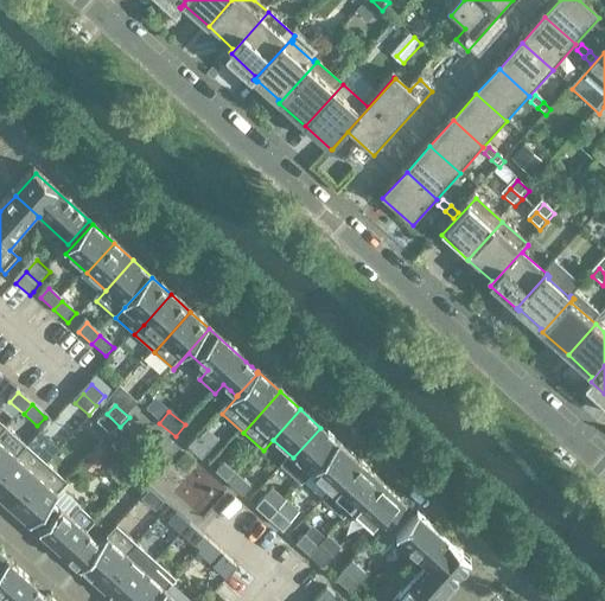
[(113,435),(120,427),(107,414),(99,423),(113,435)]
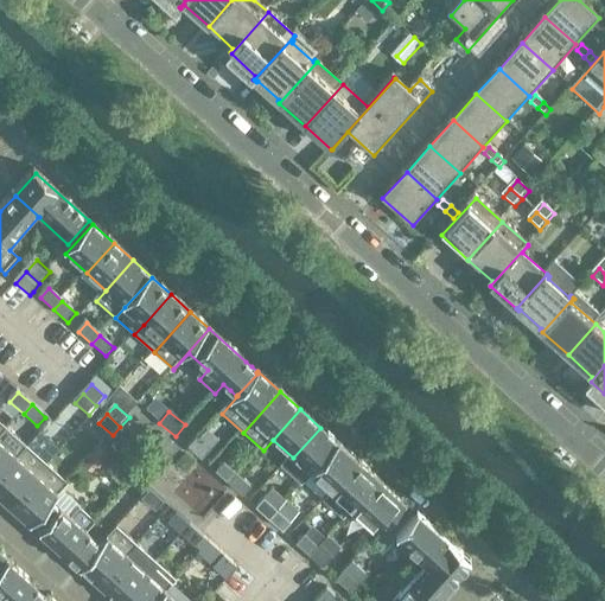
[(313,475),(341,446),(320,428),(293,458),(284,468),(304,486),(313,475)]
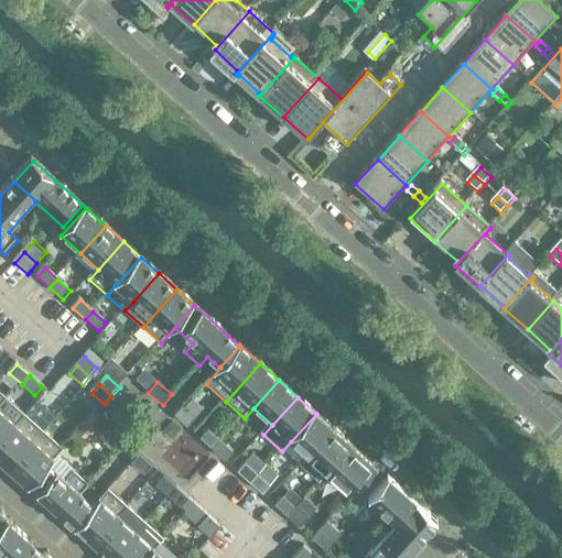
[(0,446),(18,426),(26,417),(8,400),(0,408),(0,446)]
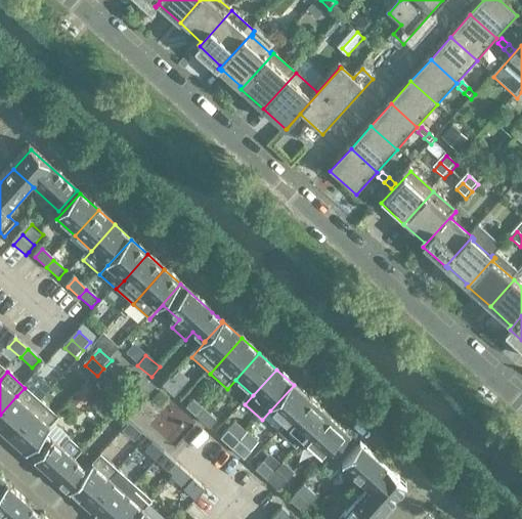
[(182,391),(171,380),(164,388),(175,398),(182,391)]
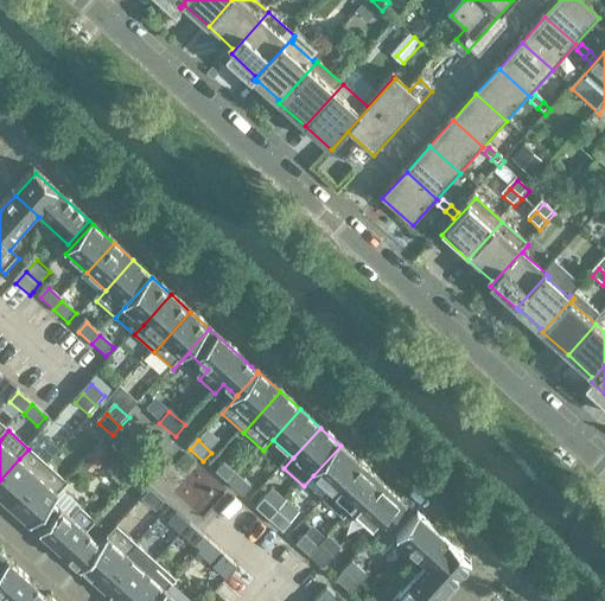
[(341,446),(313,475),(333,494),(361,464),(341,446)]
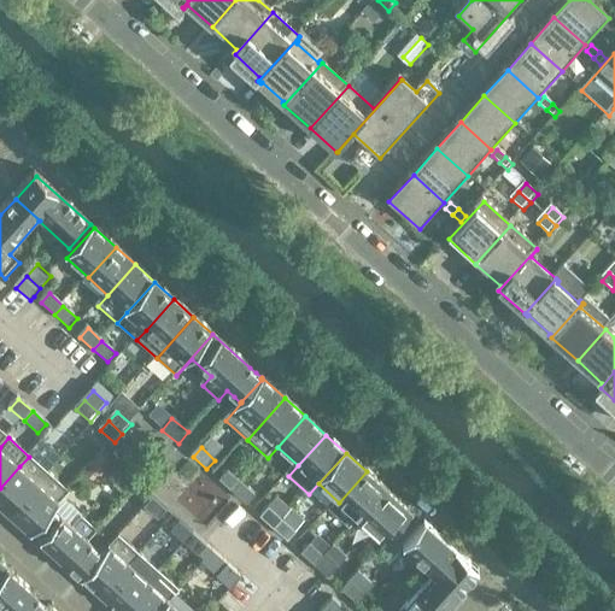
[(29,457),(19,466),(0,488),(0,505),(12,516),(50,475),(29,457)]
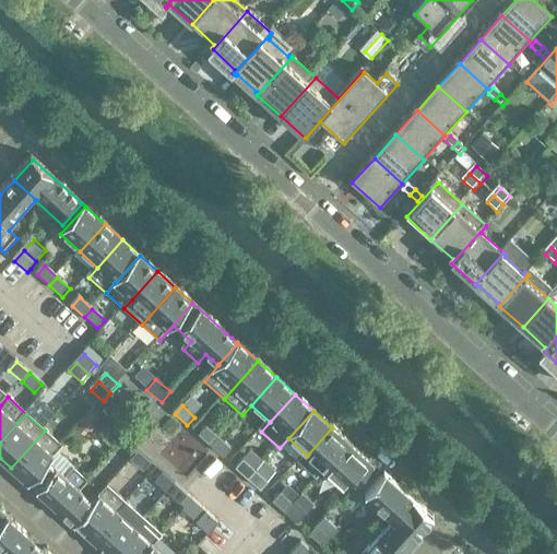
[(326,472),(351,444),(332,427),(307,456),(299,463),(318,481),(326,472)]
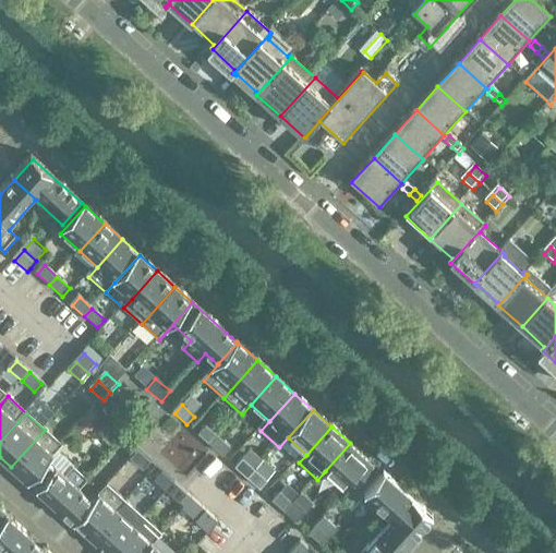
[(127,441),(112,428),(103,439),(117,452),(127,441)]
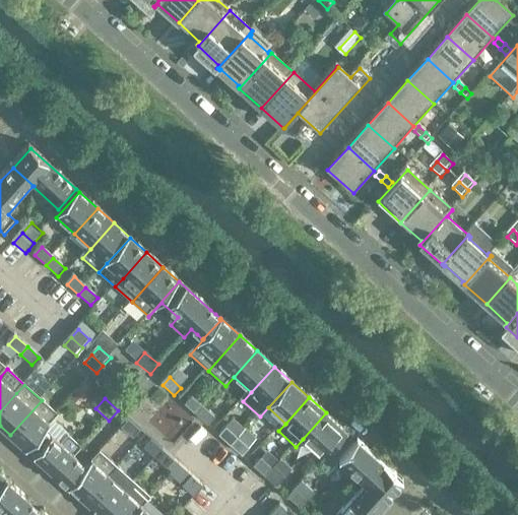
[(186,406),(198,416),(205,408),(193,398),(186,406)]
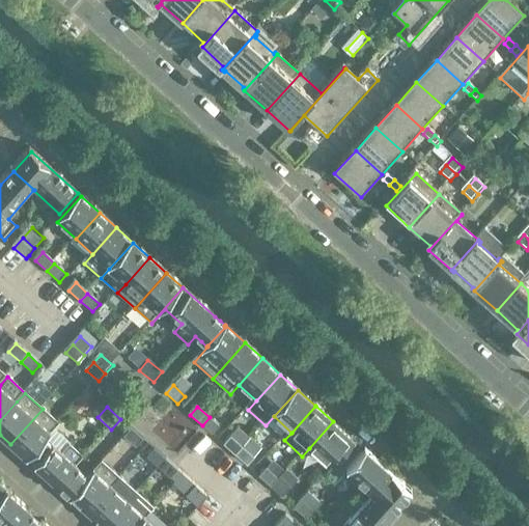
[(43,409),(10,444),(28,460),(60,424),(43,409)]
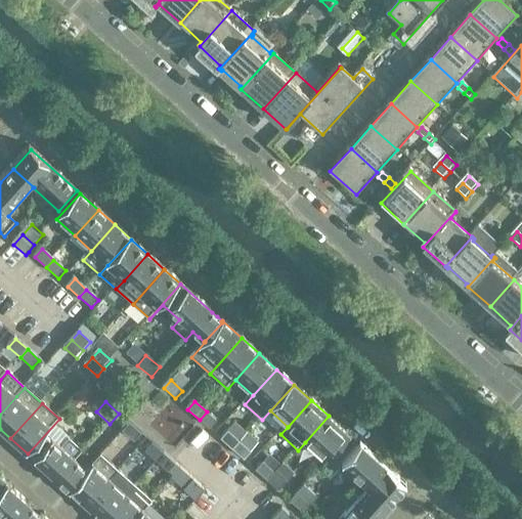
[(218,422),(207,412),(200,420),(211,430),(218,422)]
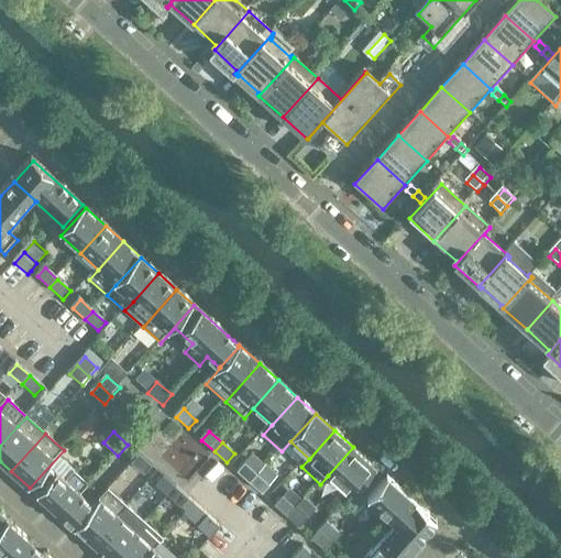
[(353,447),(328,476),(347,493),(354,484),(360,489),(377,469),(353,447)]
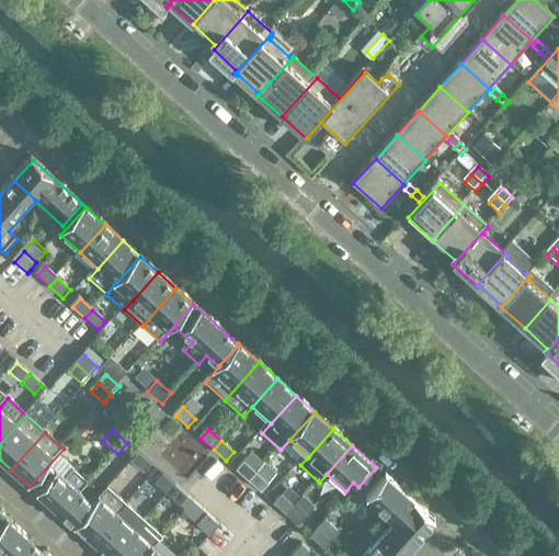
[(82,494),(90,485),(76,472),(68,480),(49,465),(64,450),(64,449),(30,486),(67,520),(75,526),(75,525),(76,525),(93,506),(94,505),(87,498),(82,494)]
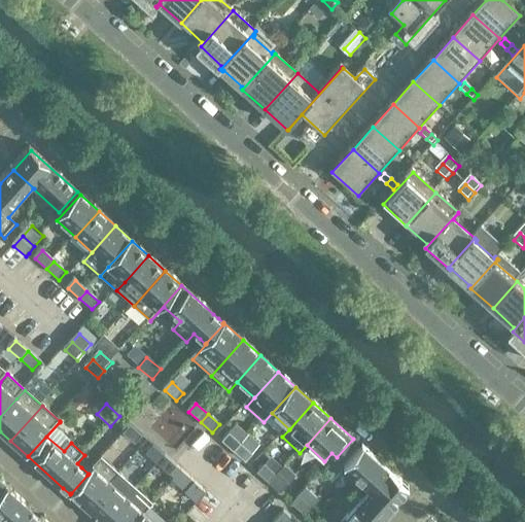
[(143,438),(132,427),(125,436),(136,446),(143,438)]
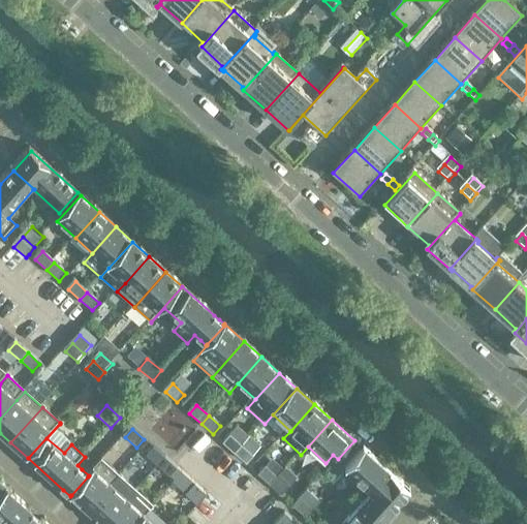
[(224,444),(237,456),(244,448),(231,436),(224,444)]
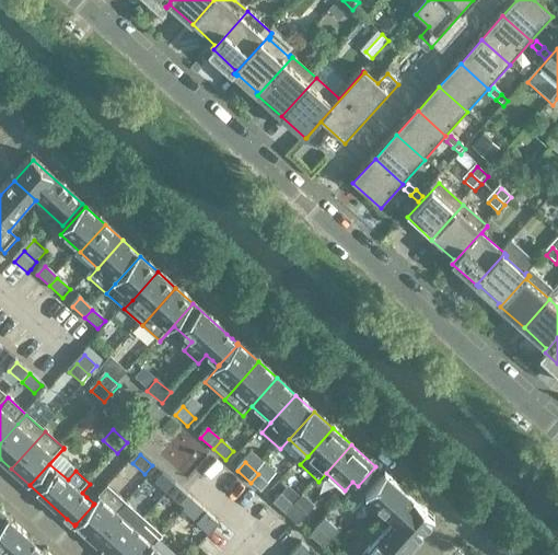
[(269,484),(258,474),(251,483),(262,493),(269,484)]
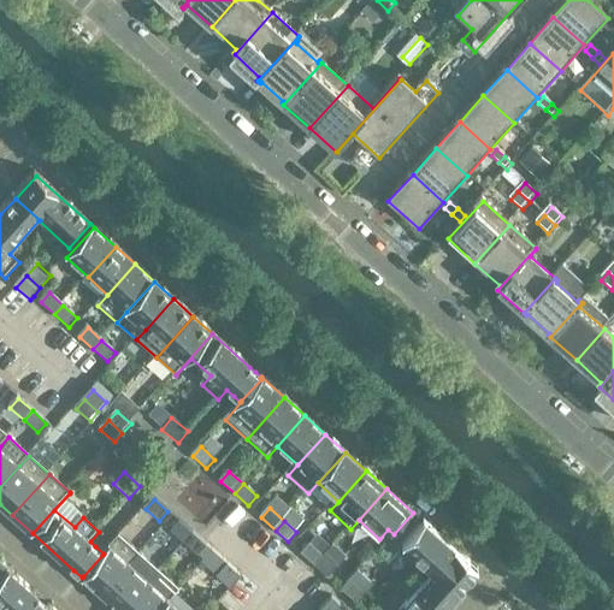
[(172,533),(186,545),(194,536),(181,523),(172,533)]
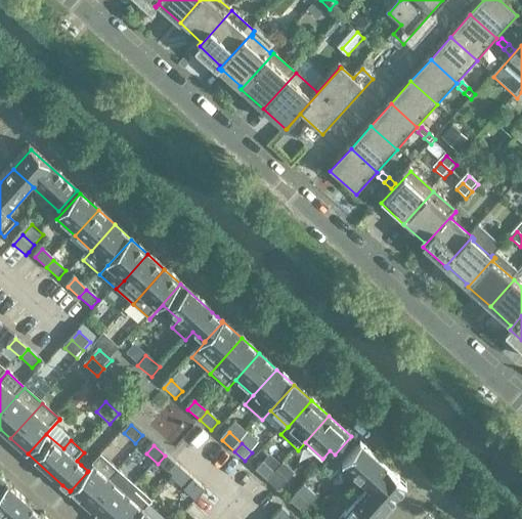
[(408,487),(362,446),(344,467),(370,489),(390,508),(408,487)]
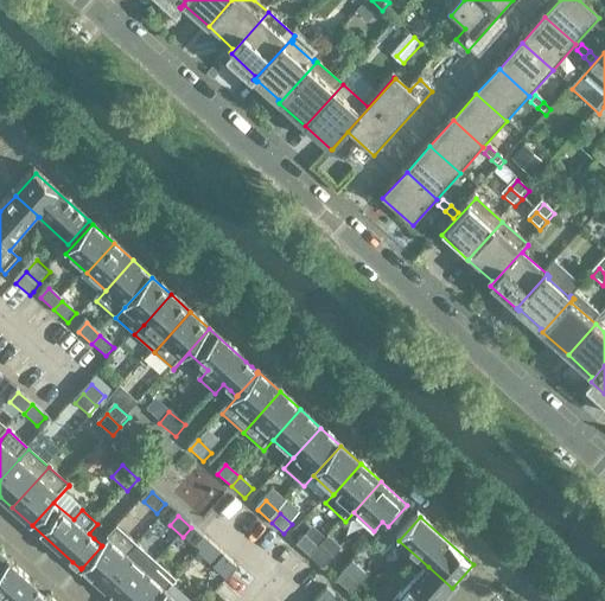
[(204,539),(191,528),(183,537),(197,549),(204,539)]
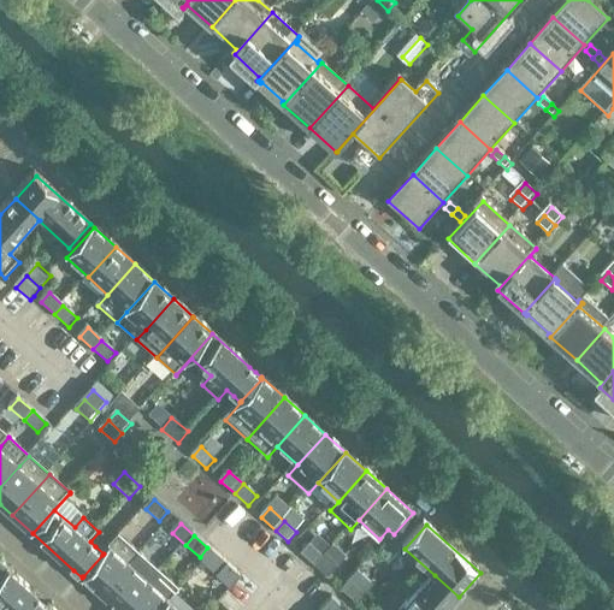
[(104,598),(131,567),(141,556),(119,537),(105,555),(104,554),(102,555),(83,576),(82,576),(82,578),(104,598)]
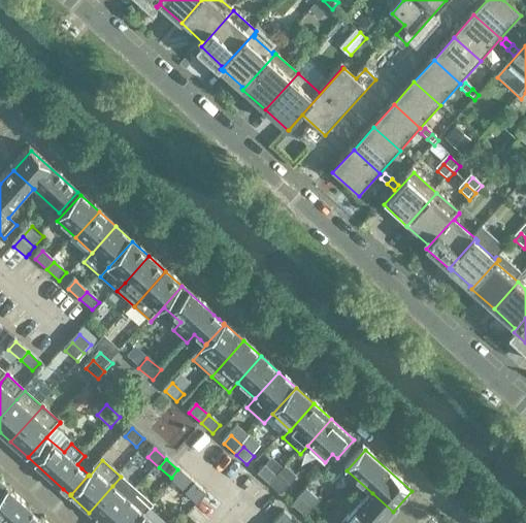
[(259,475),(271,486),(278,478),(266,467),(259,475)]
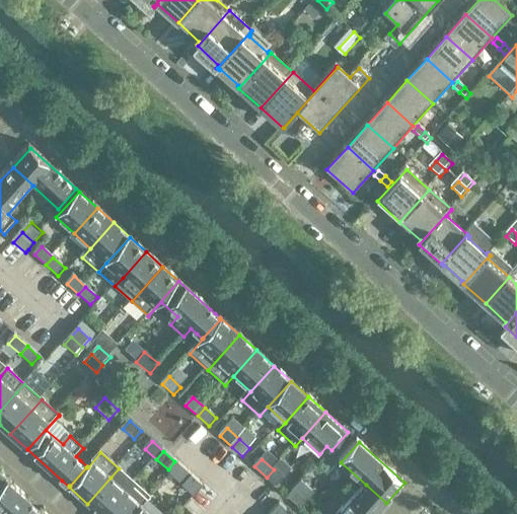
[(108,513),(135,484),(119,468),(111,478),(87,504),(97,513),(108,513)]
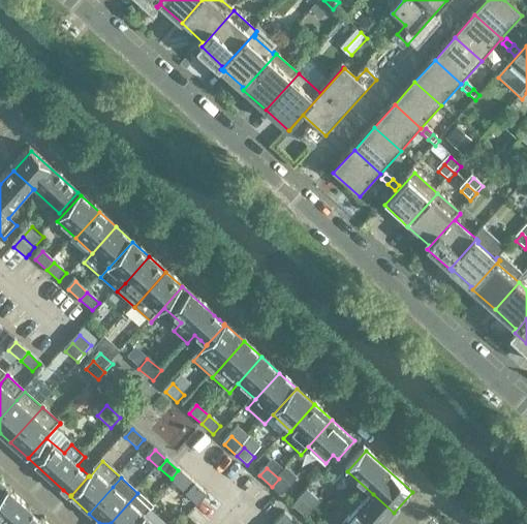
[(290,489),(279,479),(272,487),(283,497),(290,489)]
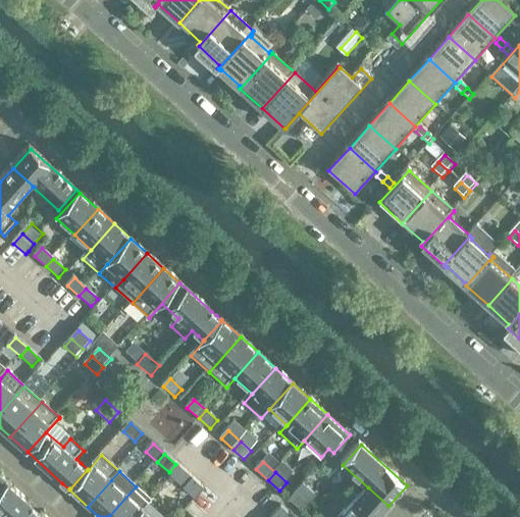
[(32,506),(0,476),(0,516),(20,516),(31,506),(31,507),(32,506)]
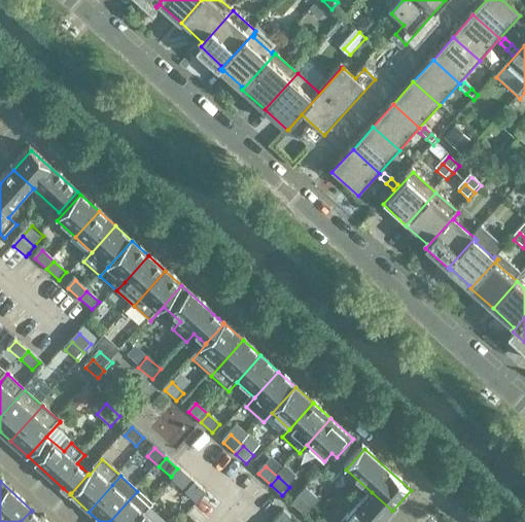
[(207,495),(196,485),(186,495),(199,506),(207,495)]
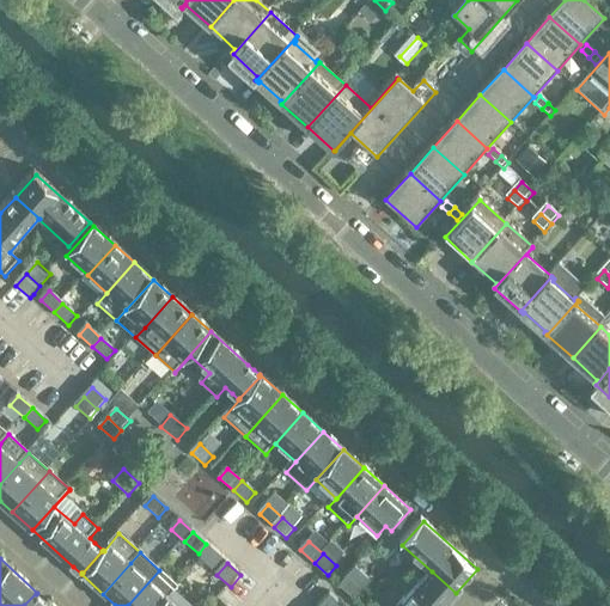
[(357,568),(348,577),(361,589),(371,580),(357,568)]
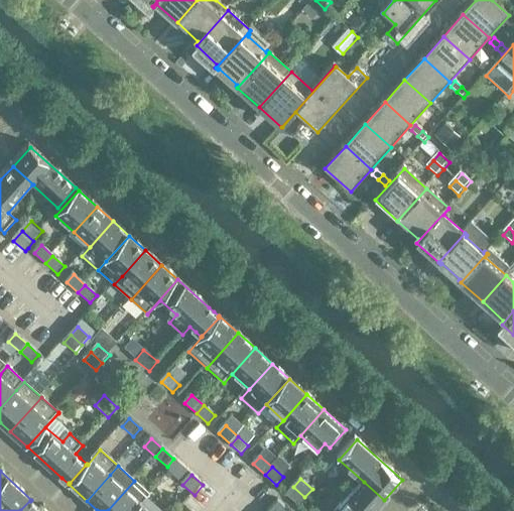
[(136,510),(142,504),(150,495),(134,481),(108,510),(136,510)]
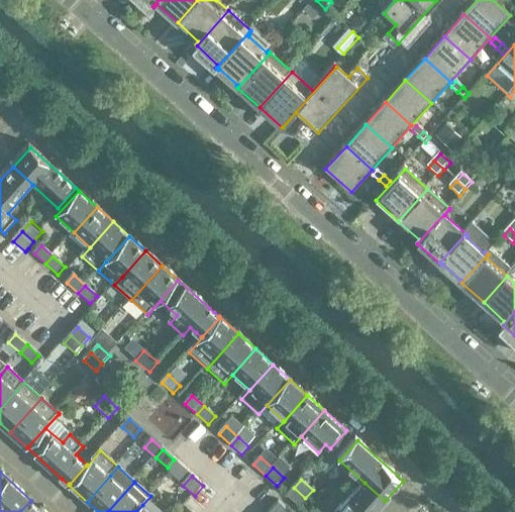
[(365,483),(338,511),(375,511),(385,501),(365,483)]
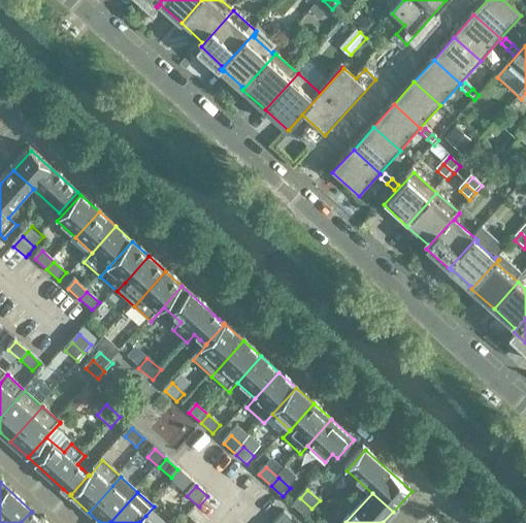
[(305,517),(311,509),(300,498),(293,505),(305,517)]
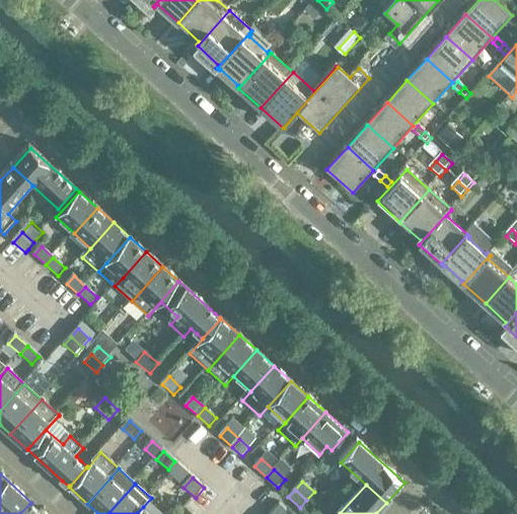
[(44,513),(38,508),(31,503),(30,504),(30,503),(20,513),(44,513)]
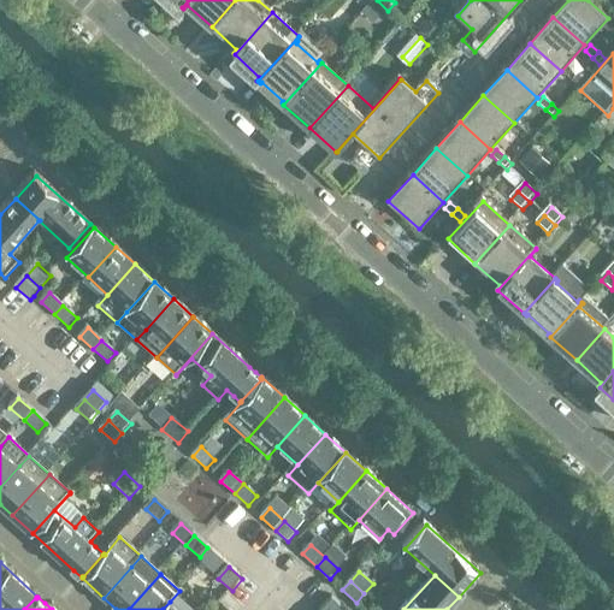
[(332,599),(324,609),(341,609),(342,608),(332,599)]
